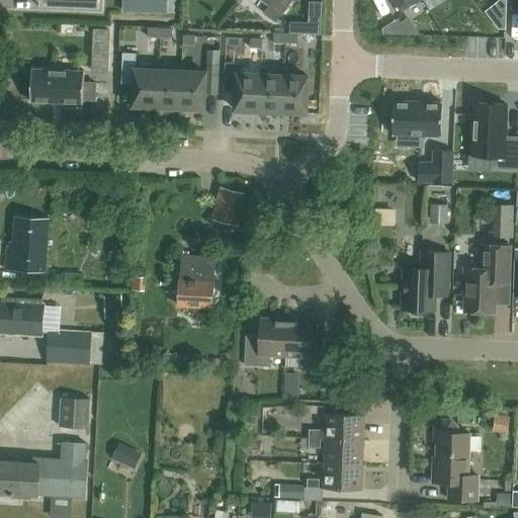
[(262,0),(269,4),(264,12),(276,21),(291,0),(262,0)]
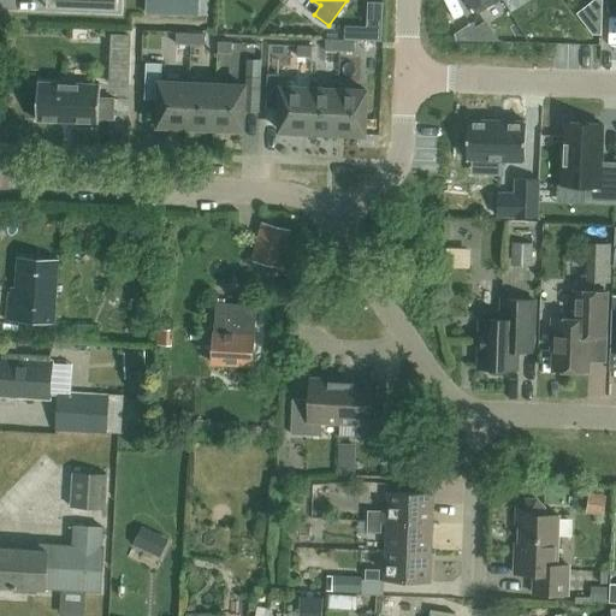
[(176,33),(176,43),(190,45),(190,33),(176,33)]
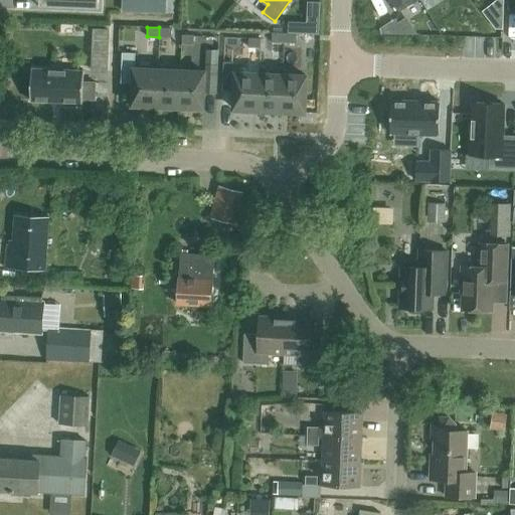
[(171,28),(159,27),(159,37),(171,37),(171,28)]
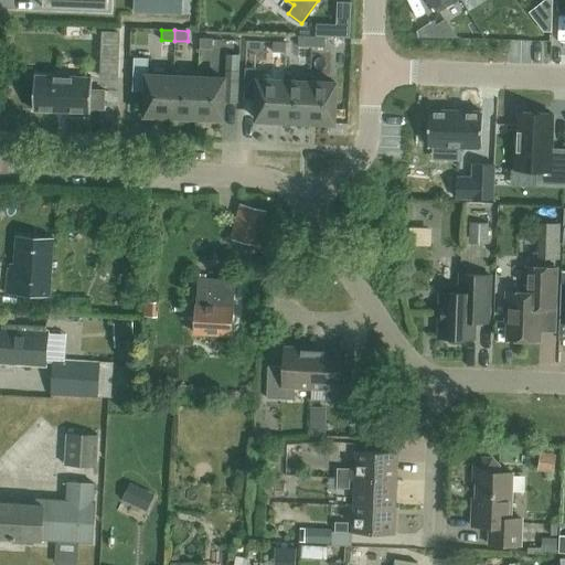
[(312,36),(299,35),(298,45),(311,46),(312,36)]
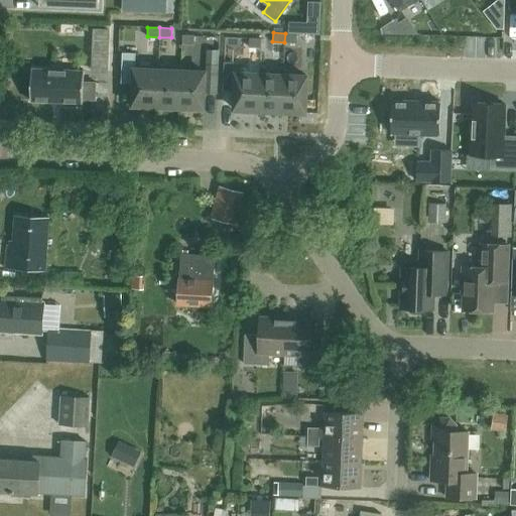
[(297,33),(285,33),(284,42),(296,42),(297,33)]
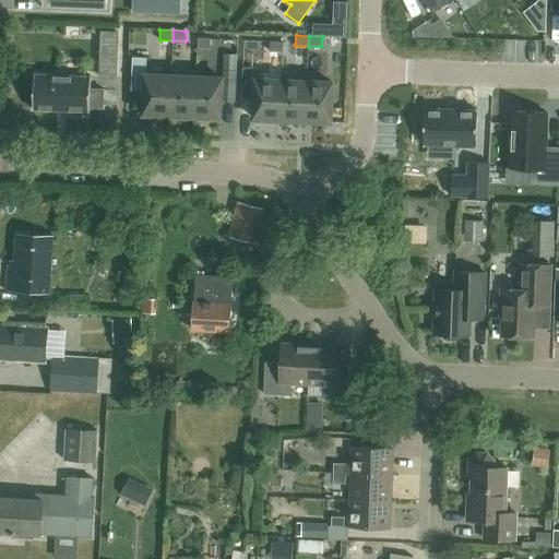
[(211,38),(198,37),(198,47),(211,48),(211,38)]
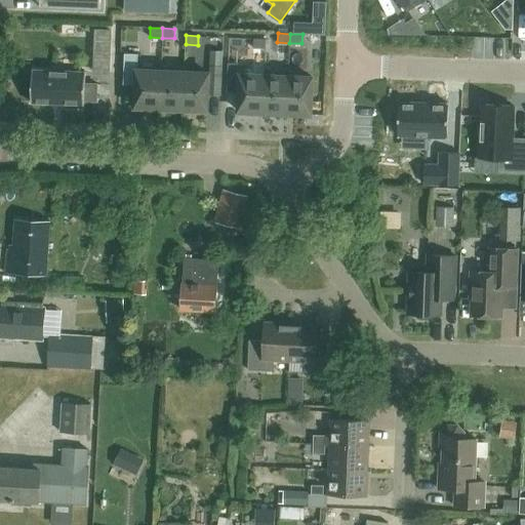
[(253,38),(253,47),(266,48),(267,39),(253,38)]
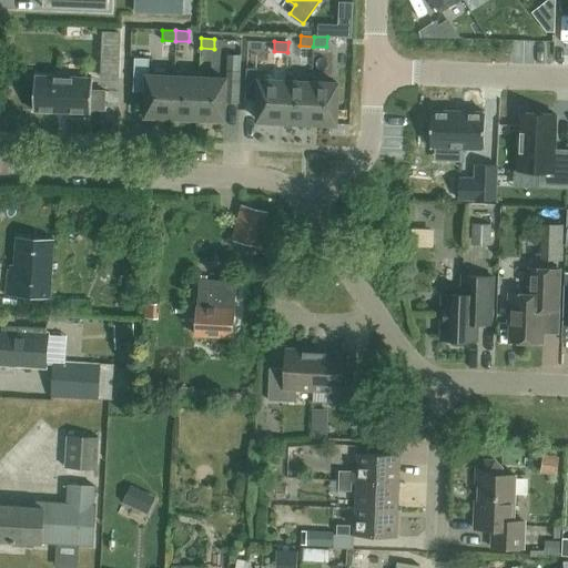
[(149,58),(134,58),(133,91),(148,92),(146,115),(172,117),(174,77),(149,75),(149,58)]
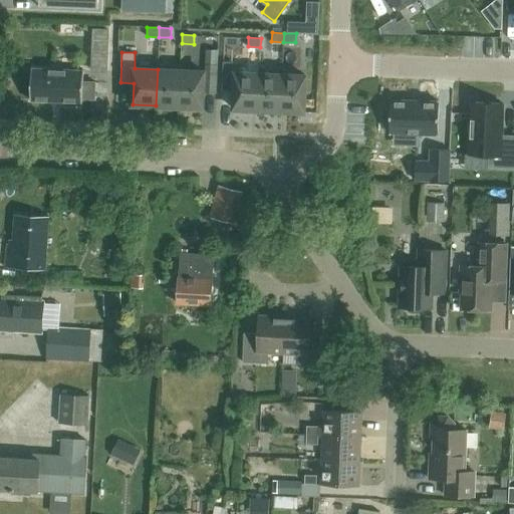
[(158,69),(156,105),(179,106),(181,70),(181,65),(158,64),(158,69)]
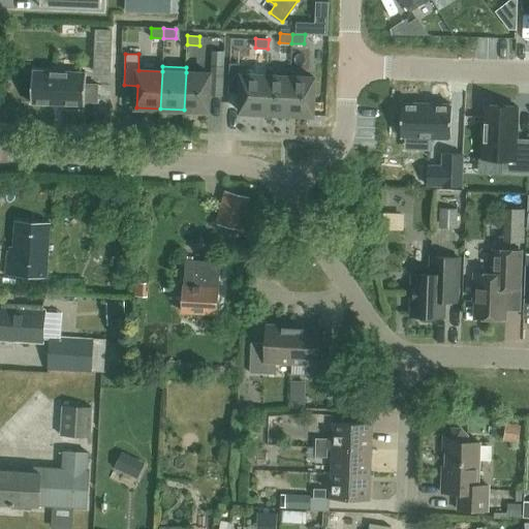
[(223,66),(211,66),(210,95),(222,95),(223,66)]
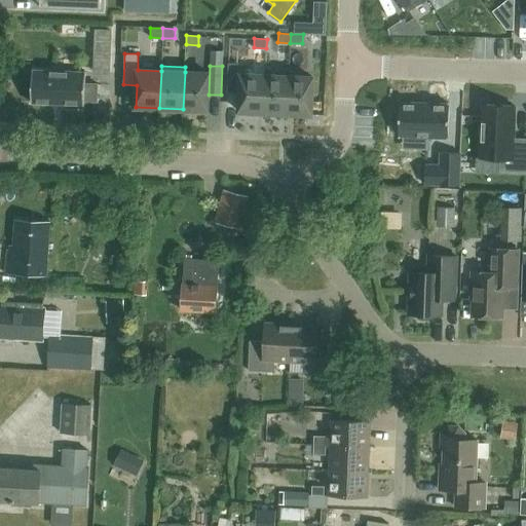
[(34,70),(33,103),(86,105),(86,101),(99,101),(100,84),(87,83),(87,72),(34,70)]
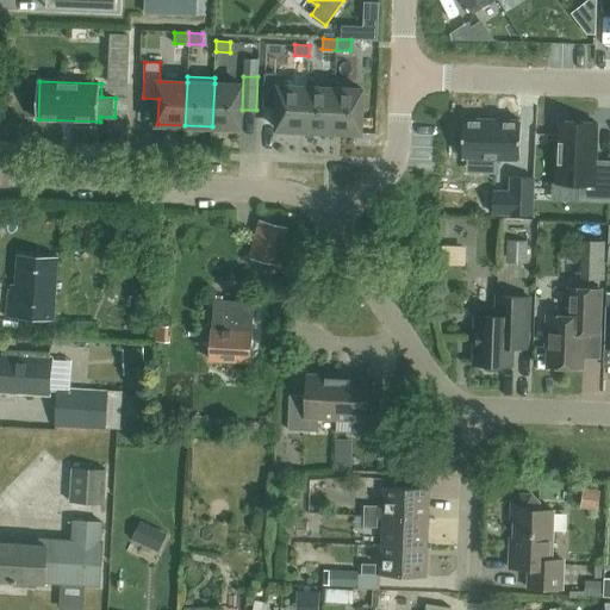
[(242,85),(215,83),(212,126),(241,128),(242,85)]
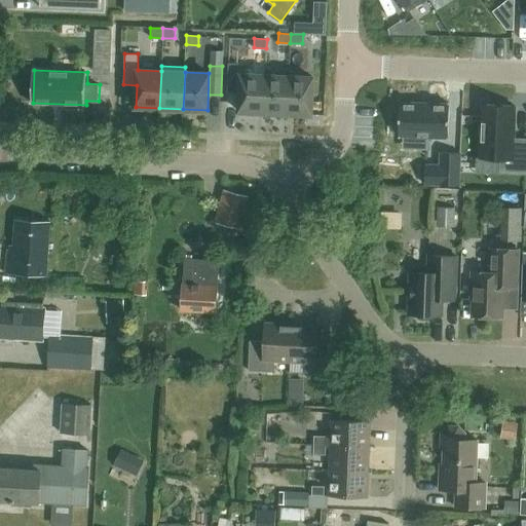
[(239,111),(263,112),(265,75),(240,74),(239,111)]
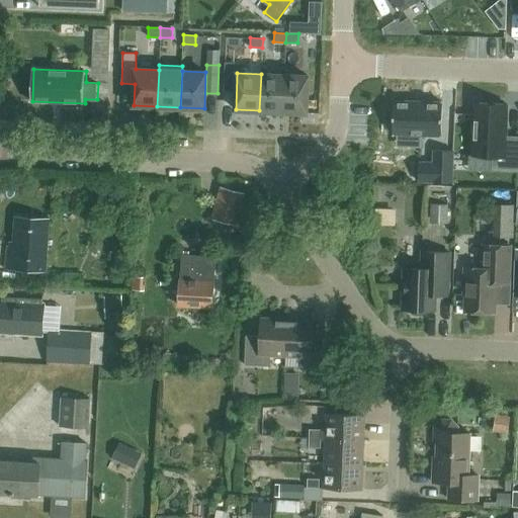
[(261,74),(259,110),(282,111),(284,75),(261,74)]
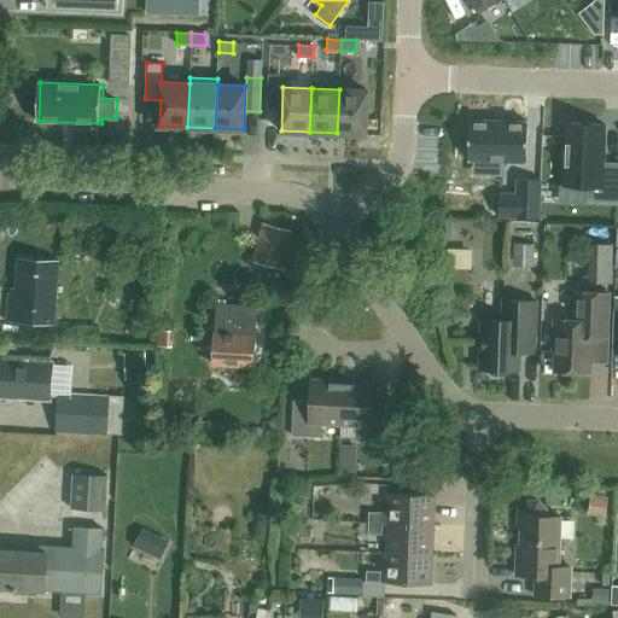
[(367,91),(339,89),(337,133),(366,134),(367,91)]
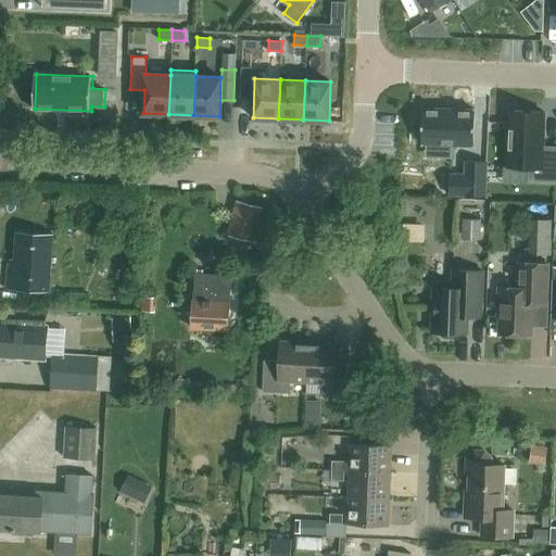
[(422,108),(421,143),(426,143),(452,144),(474,146),(475,109),(422,108)]
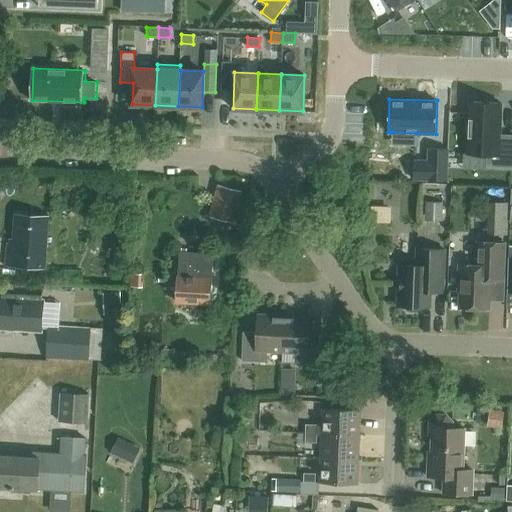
[(469,101),(468,153),(488,154),(487,166),(511,166),(511,133),(500,134),(501,103),(469,101)]
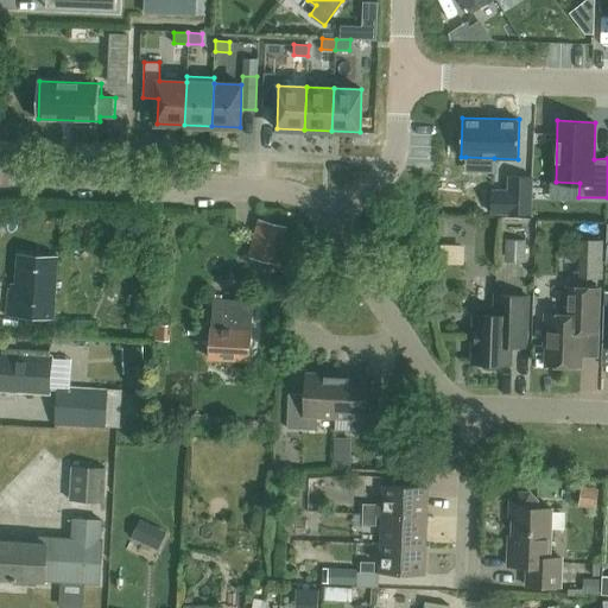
[(301,133),(302,156),(337,154),(336,131),(301,133)]
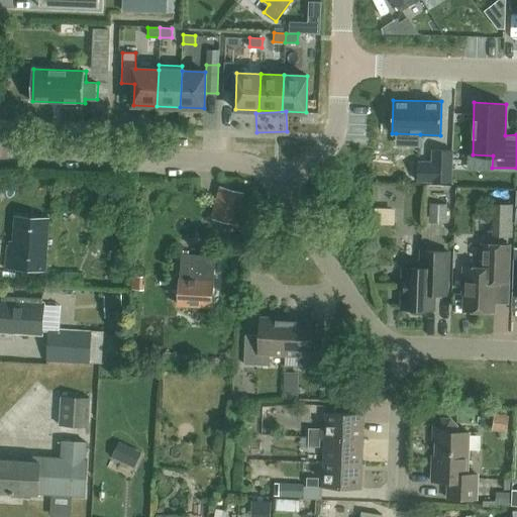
[(418,162),(417,181),(451,182),(452,149),(433,149),(432,163),(418,162)]
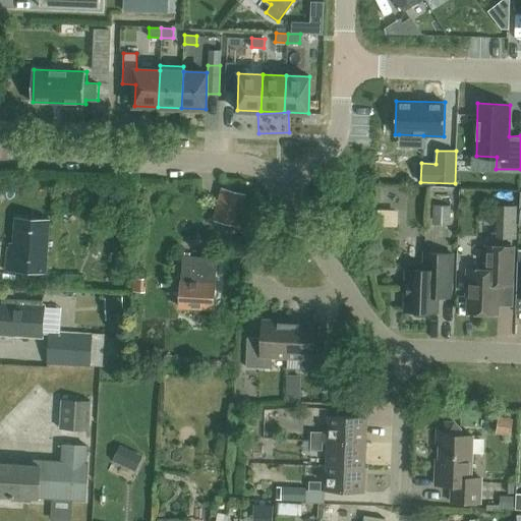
[(243,196),(221,189),(212,222),(234,228),(243,196)]
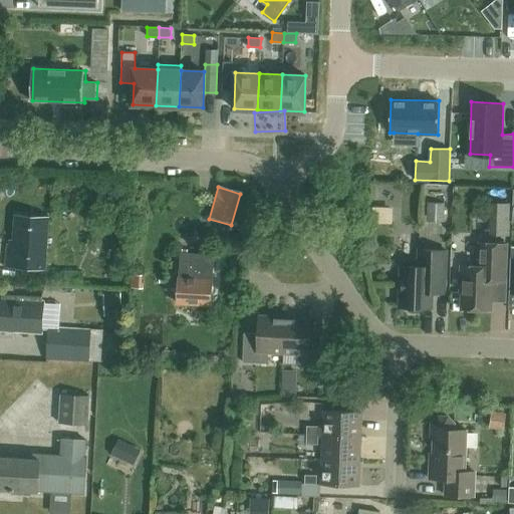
[(465,217),(465,196),(453,196),(453,201),(437,201),(437,222),(452,222),(452,217),(465,217)]
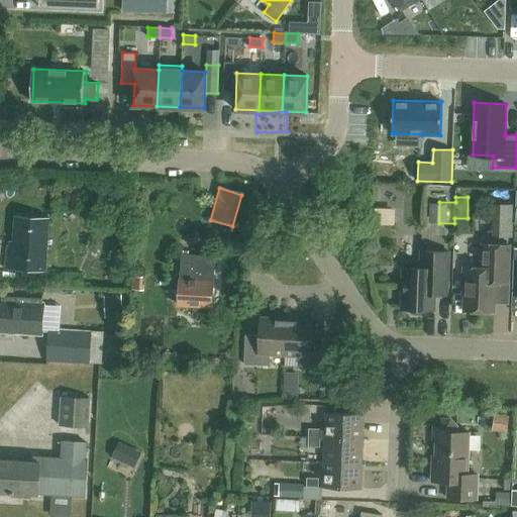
[(397,212),(377,209),(375,224),(395,226),(397,212)]
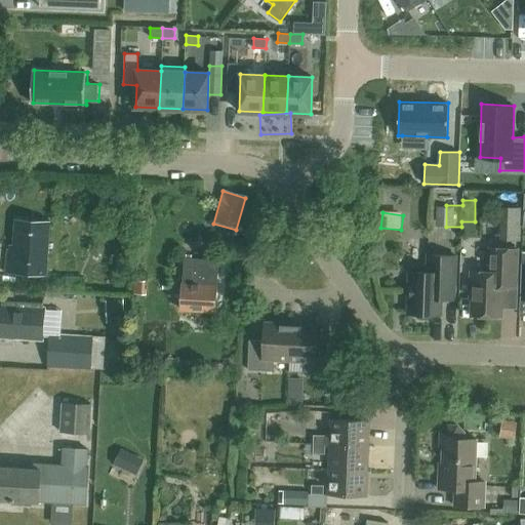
[(8,249),(6,273),(46,275),(50,220),(15,218),(13,244),(10,244),(10,249),(8,249)]
